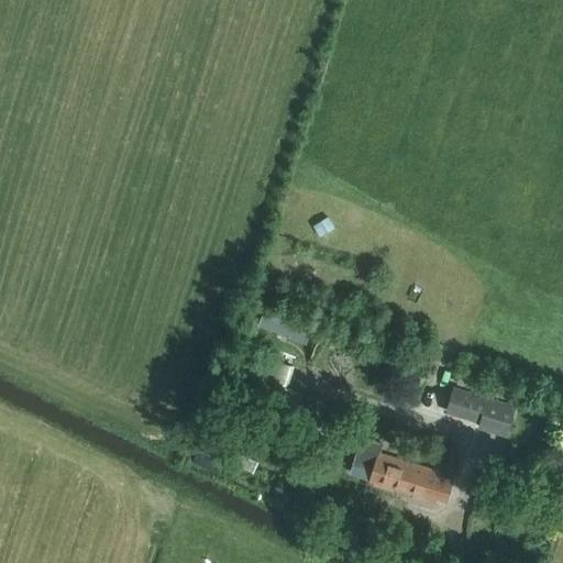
[(312,328),(266,309),(260,326),(306,344),(312,328)]
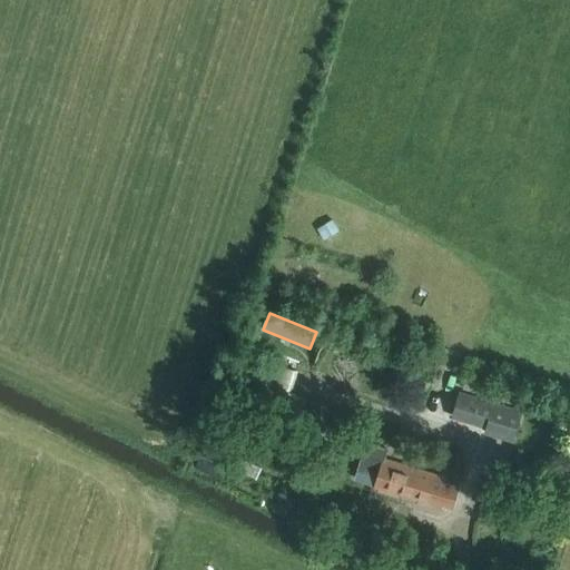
[(271,387),(292,391),(296,366),(275,363),(271,387)]
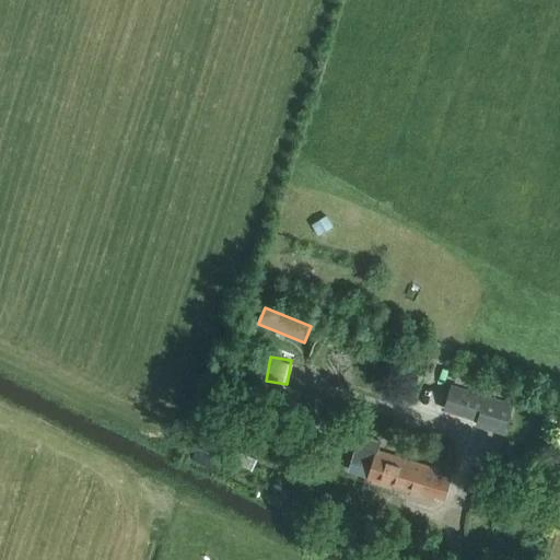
[(505,433),(514,401),(451,383),(443,409),(476,419),(475,424),(505,433)]
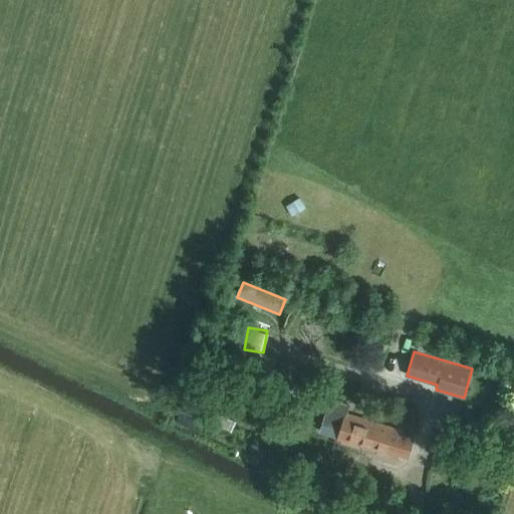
[(243,377),(255,380),(262,357),(250,354),(243,377)]
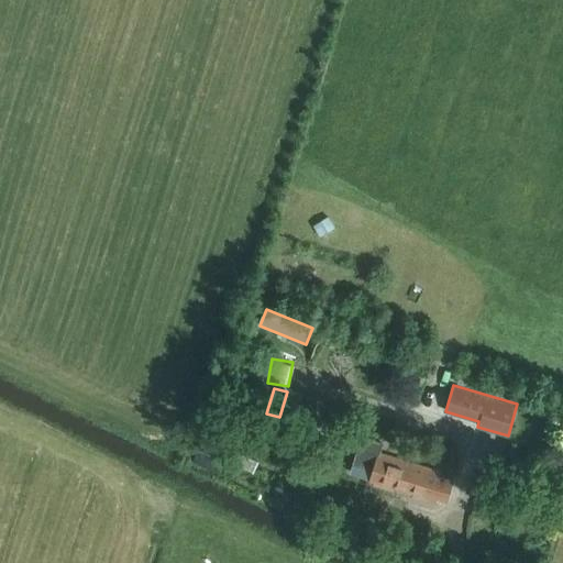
[(293,428),(319,437),(330,401),(304,394),(293,428)]
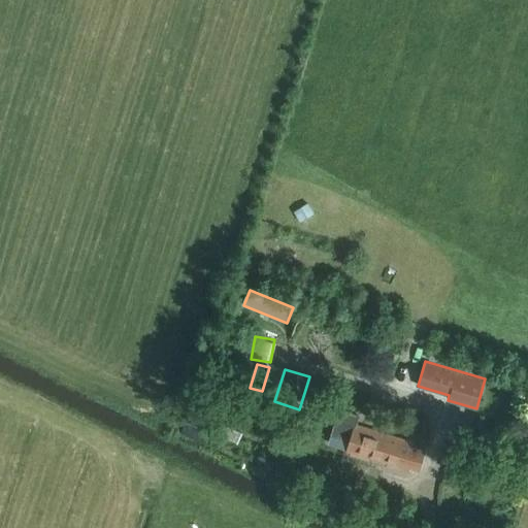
[(419,470),(422,461),(425,452),(403,446),(404,440),(357,426),(361,415),(340,408),(332,434),(350,440),(345,453),(409,472),(411,467),(419,470)]
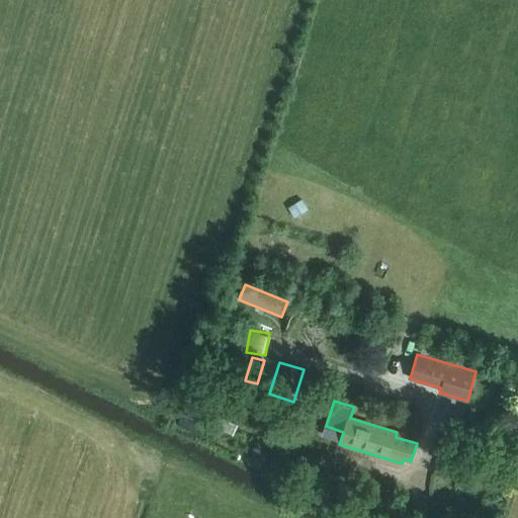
[(221,429),(182,414),(177,426),(216,441),(221,429)]
